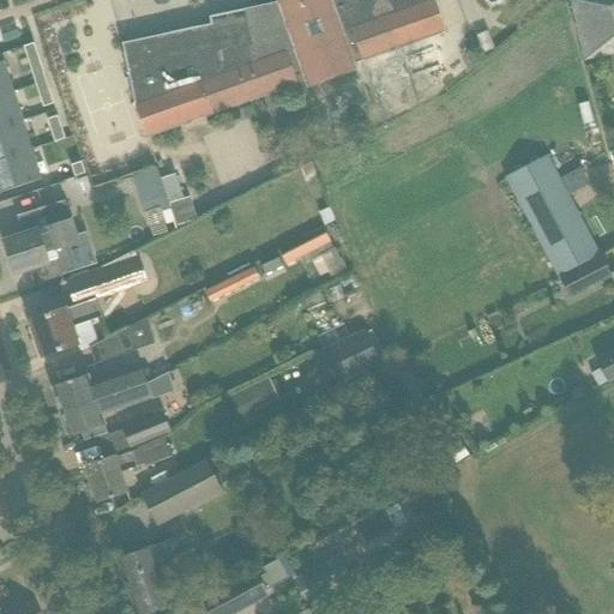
[(275,0),(276,4),(209,18),(210,25),(121,43),(133,103),(146,139),(298,86),(296,85),(305,82),(306,89),(356,71),(355,65),(362,62),(417,43),(445,34),(433,0),(275,0)]
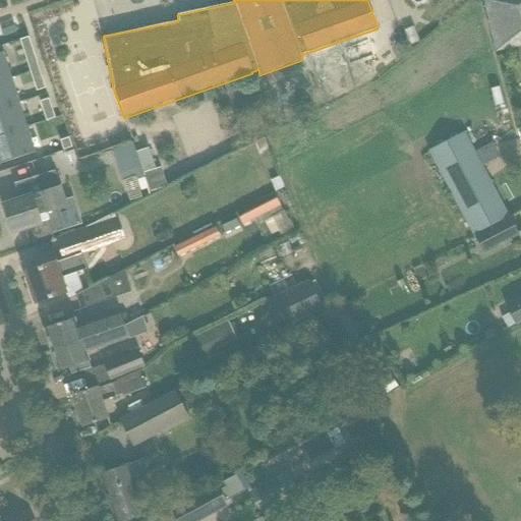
[(520,0),(483,0),(495,53),(520,46),(520,0)]
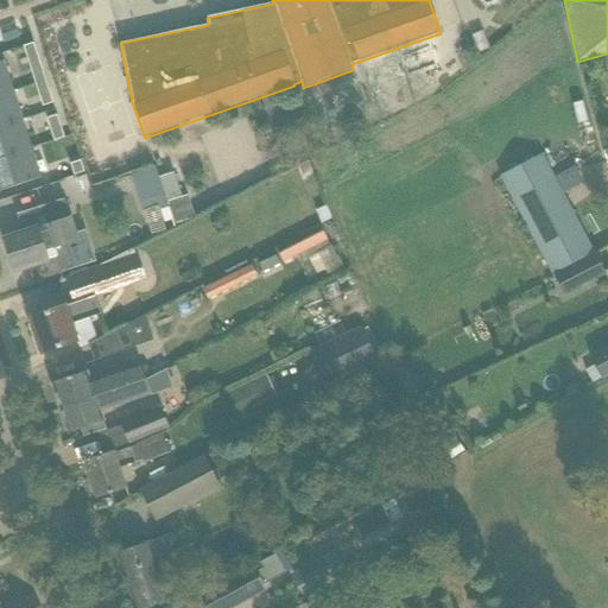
[(33,44),(23,48),(26,59),(37,56),(33,44)]
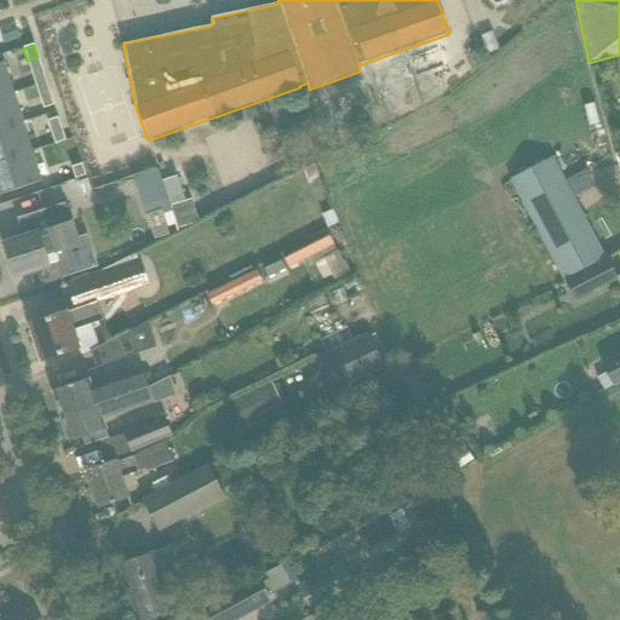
[(38,57),(27,61),(32,73),(42,69),(41,65),(38,57)]
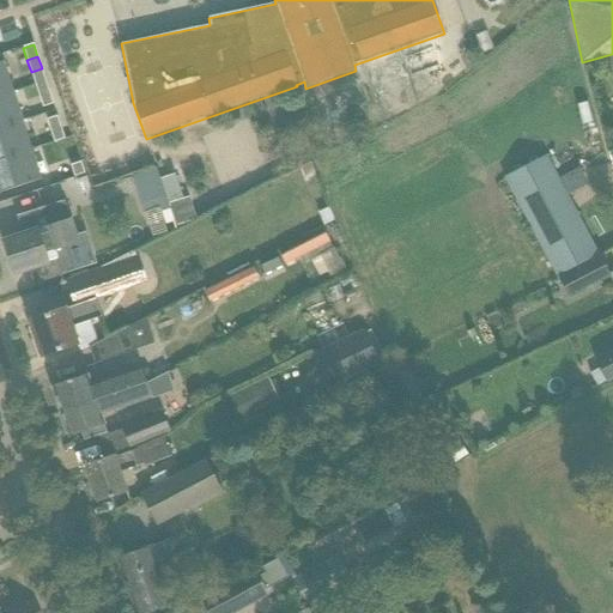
[(0,97),(13,93),(4,62),(0,64),(0,97)]
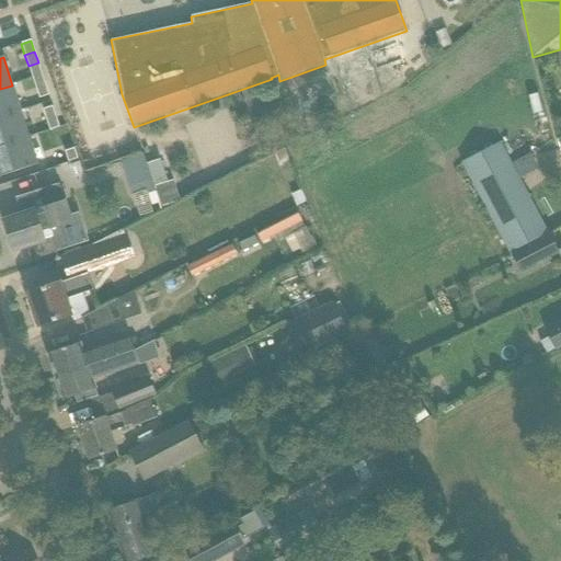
[(38,63),(29,66),(32,77),(42,73),(41,69),(38,63)]
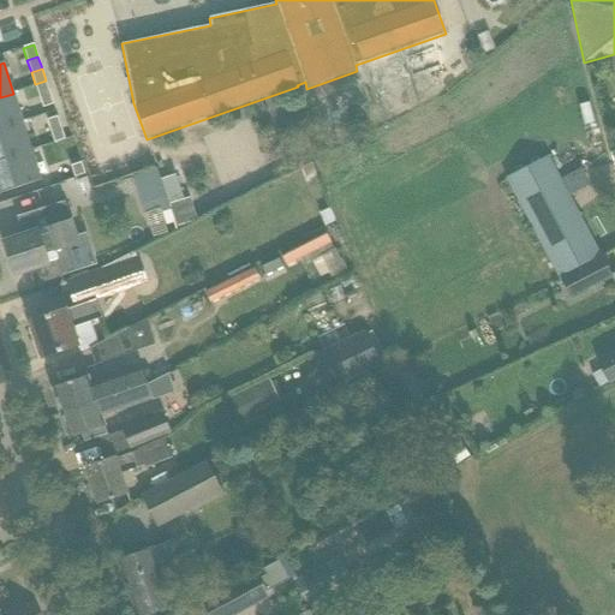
[(46,81),(35,84),(39,96),(49,93),(48,90),(46,81)]
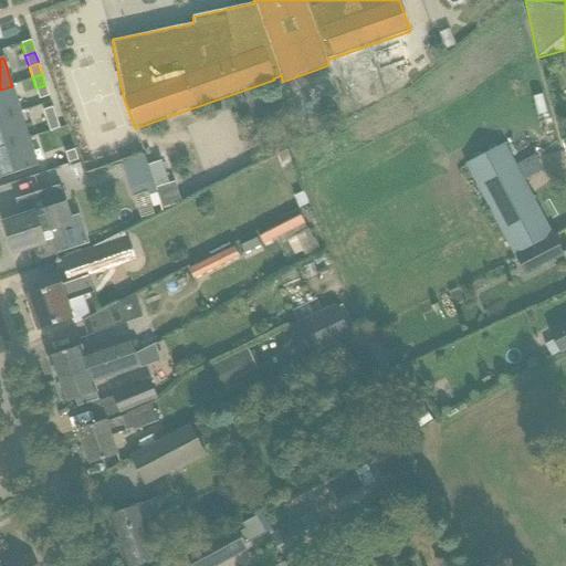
[(45,85),(35,88),(40,100),(50,96),(48,93),(45,85)]
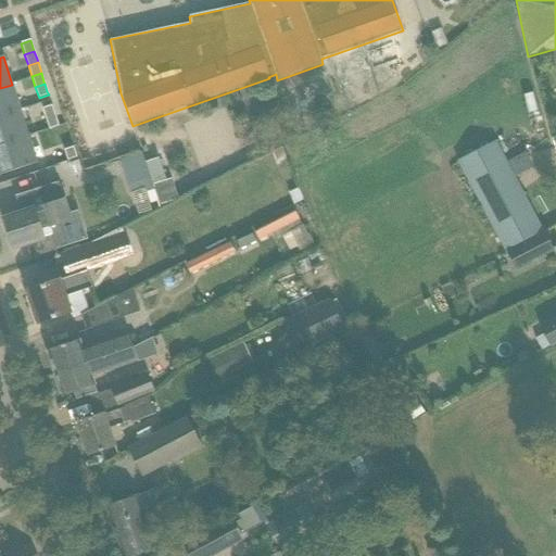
[(0,116),(20,111),(12,85),(0,88),(0,116)]
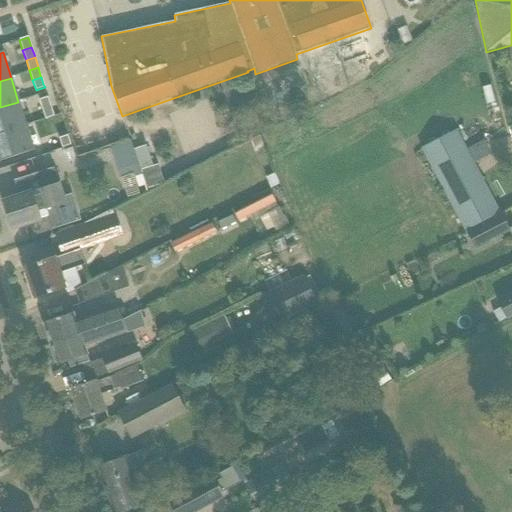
[(48,97),(39,100),(42,110),(51,107),(49,101),(48,97)]
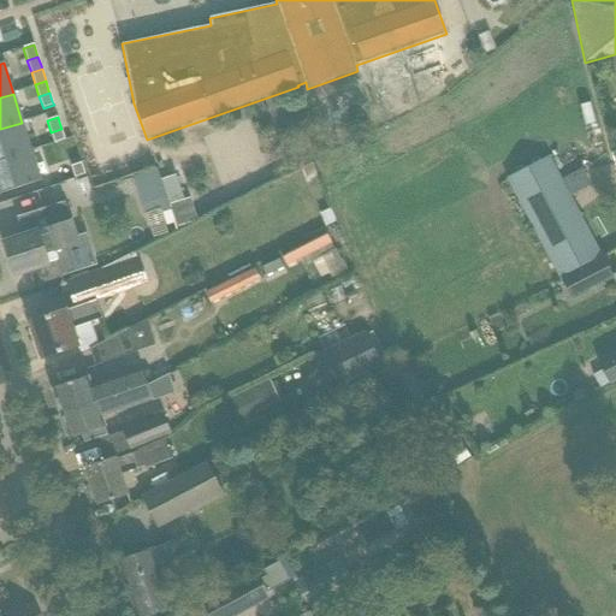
[(0,161),(31,152),(22,123),(0,129),(0,161)]
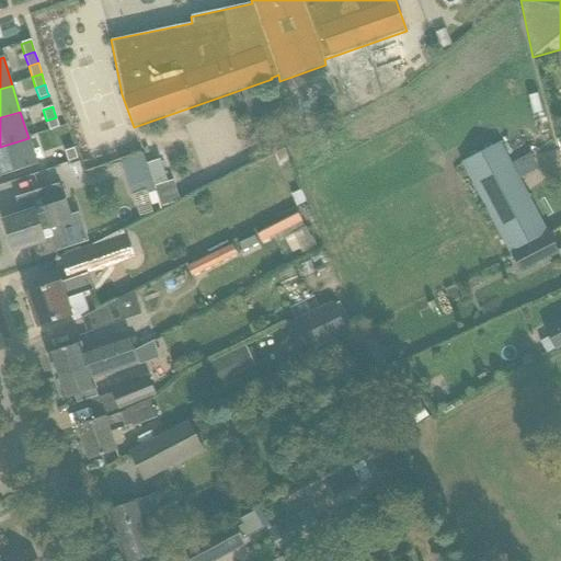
[(56,117),(46,121),(49,130),(59,127),(56,117)]
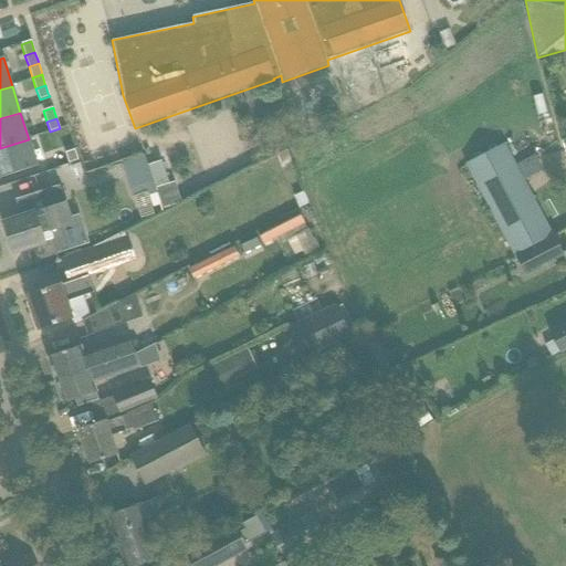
[(29,139),(0,148),(0,178),(38,167),(29,139)]
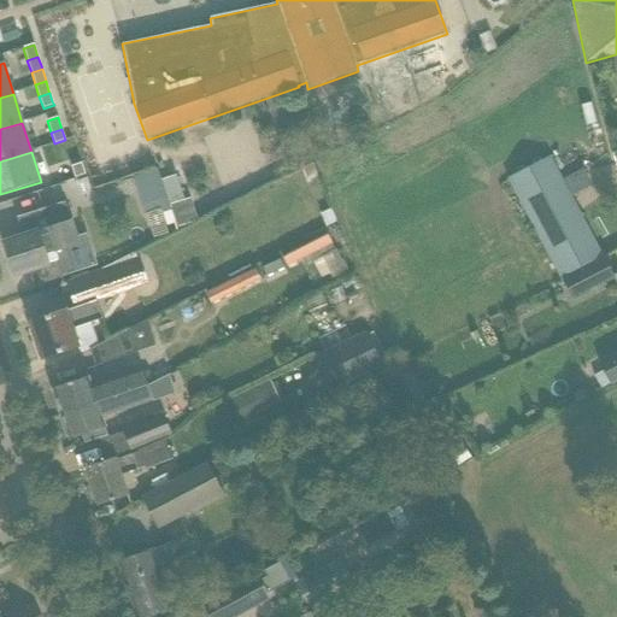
[(509,178),(562,280),(601,258),(550,157),(509,178)]
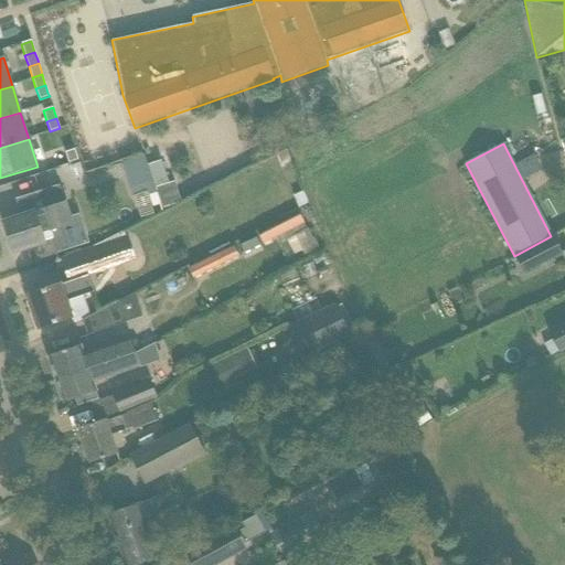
[(75,149),(65,152),(68,163),(78,160),(75,149)]
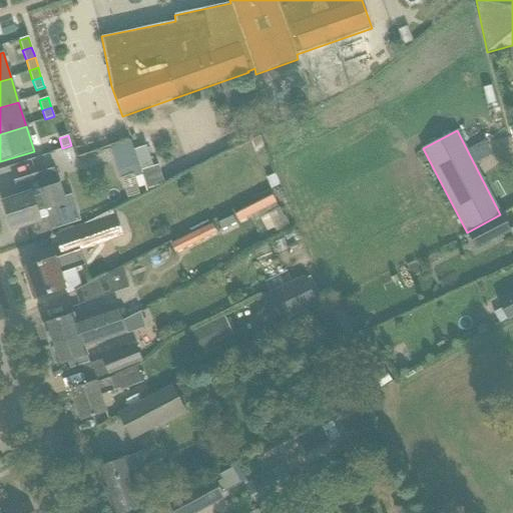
[(130,141),(111,147),(121,176),(140,170),(140,169),(133,149),(130,141)]
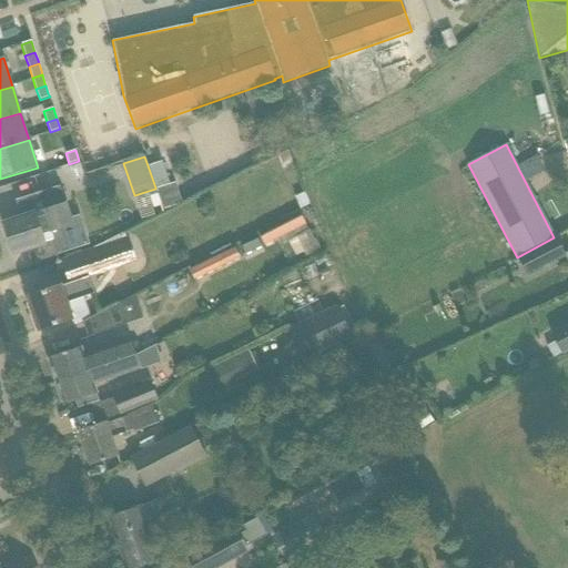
[(162,161),(148,165),(155,188),(169,182),(162,161)]
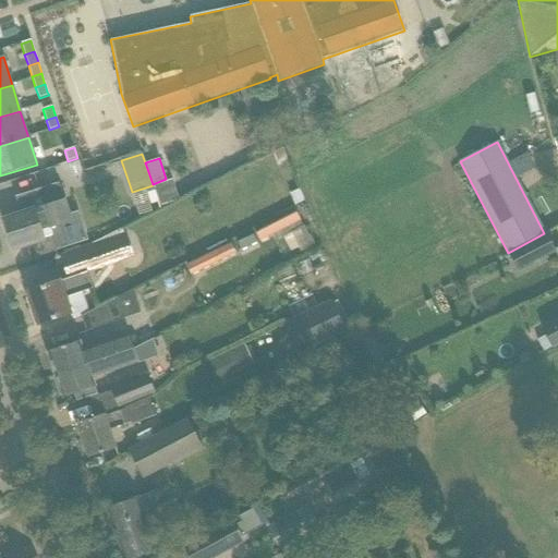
[(172,179),(154,185),(160,205),(179,198),(172,179)]
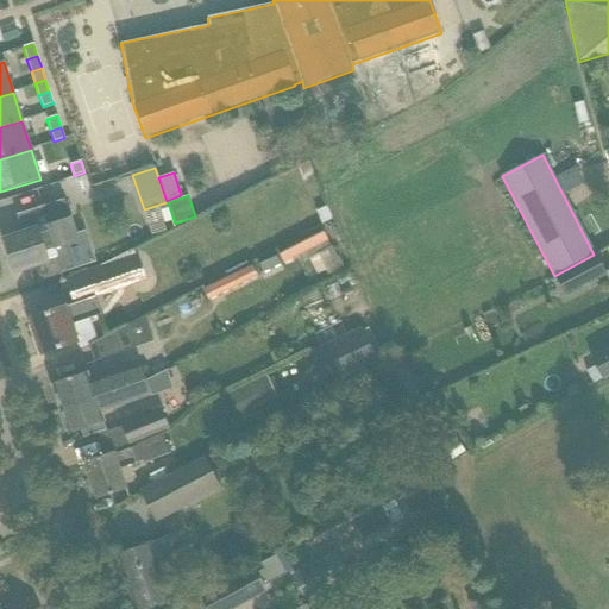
[(66,246),(77,242),(64,201),(29,212),(35,231),(4,240),(13,272),(29,268),(33,282),(62,274),(58,263),(69,259),(66,246)]
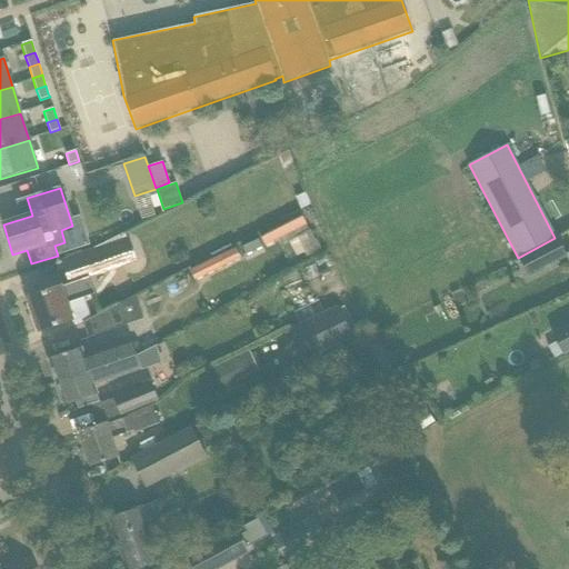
[(305,192),(295,197),(300,208),(309,205),(305,192)]
